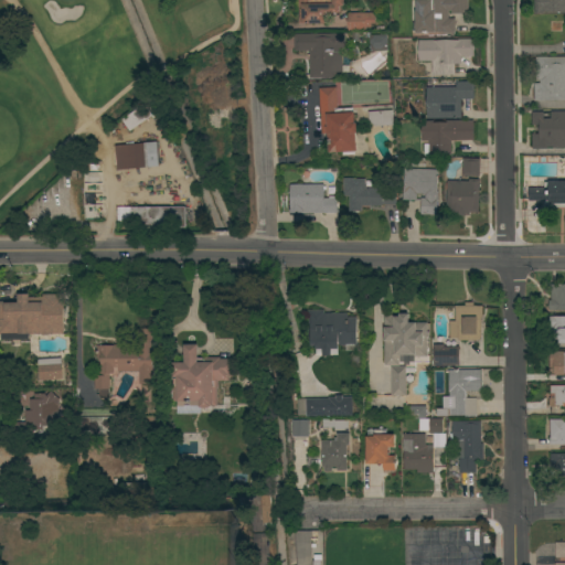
[(343,0),(343,6),(340,6),(340,13),(334,13),(334,16),(328,16),(328,23),(301,23),(301,21),(298,21),(297,0),(343,0)]
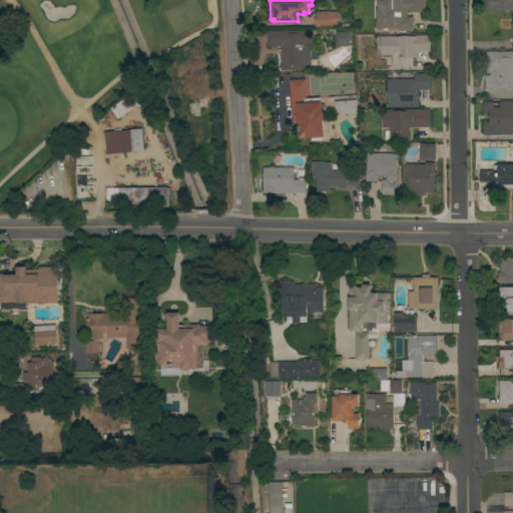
[(404,30),(404,29),(377,30),(377,10),(378,10),(378,0),(424,0),(424,12),(409,12),(409,9),(406,9),(406,17),(413,17),(413,30),(404,30)]
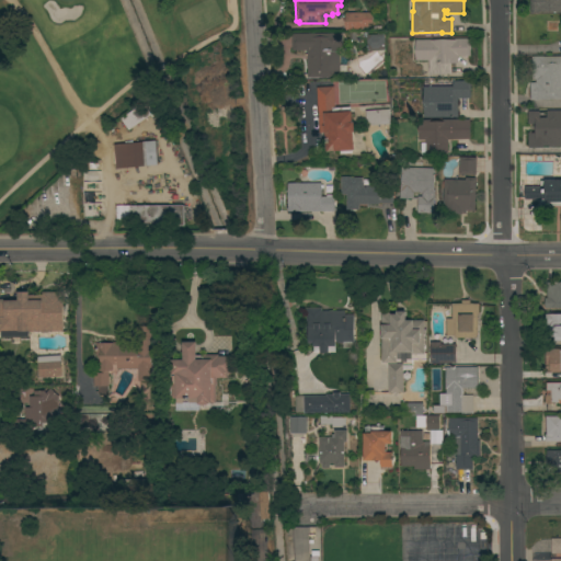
[(560,0),(560,12),(538,12),(538,13),(530,13),(530,0),(560,0)]
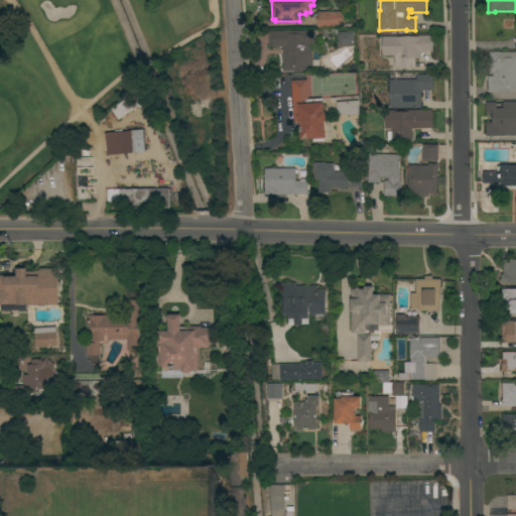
[(343,11),(343,27),(317,28),(316,12),(343,11)]
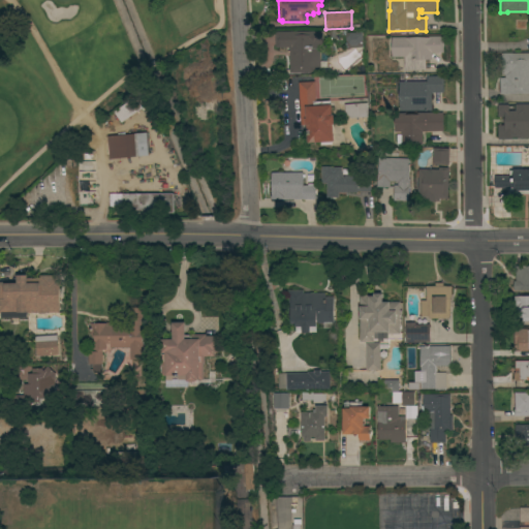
[(322,31),(322,49),(319,49),(319,68),(314,68),(314,72),(289,72),(289,49),(287,49),(287,48),(275,48),(275,32),(322,31)]
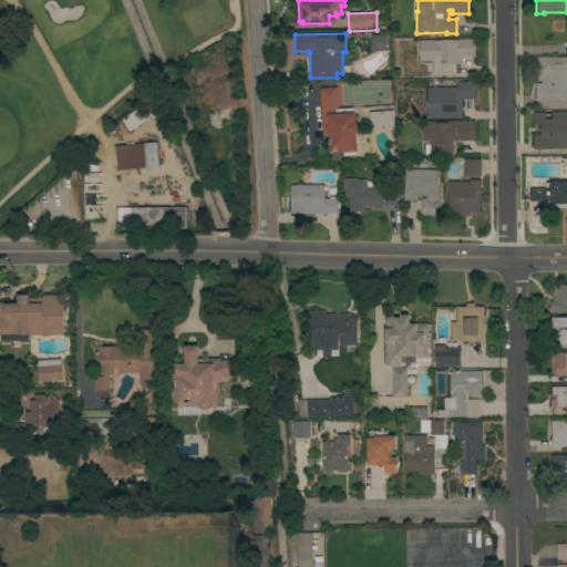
[(371,51),(370,35),(388,35),(388,51),(371,51)]
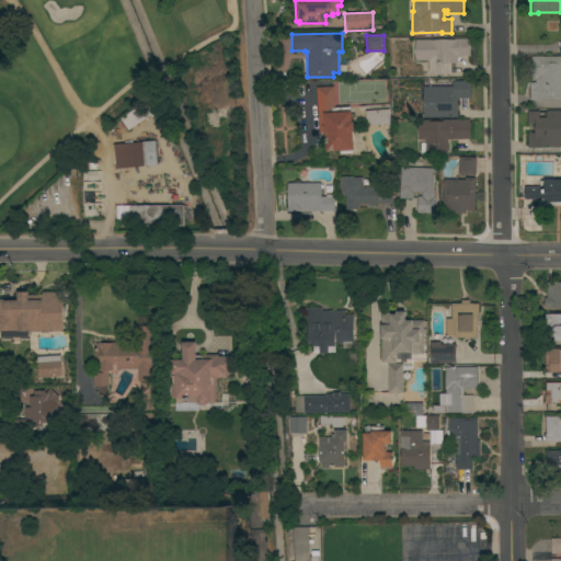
[(470,45),(470,56),(457,57),(457,64),(450,64),(450,75),(428,75),(428,60),(415,60),(414,39),(454,39),(454,38),(470,38),(470,45)]
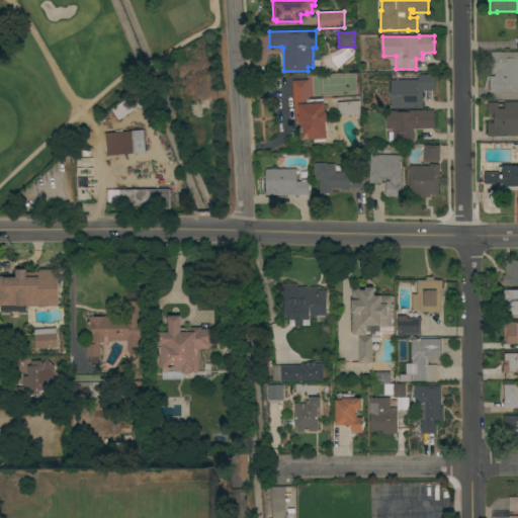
[(517,92),(489,92),(489,77),(494,77),(494,73),(491,73),(491,53),(517,52),(517,92)]
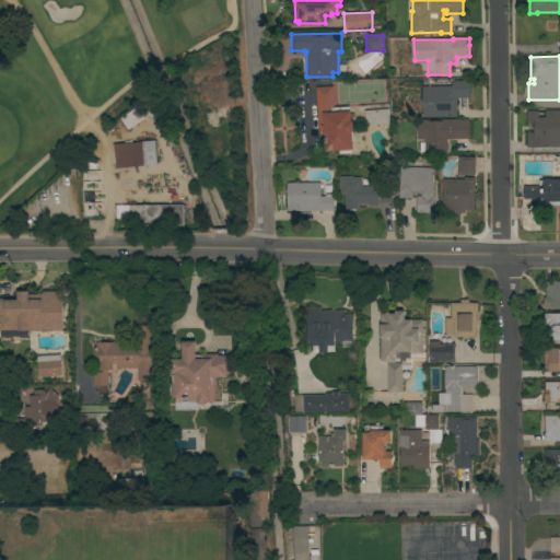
[(451,58),(451,68),(468,68),(468,58),(451,58)]
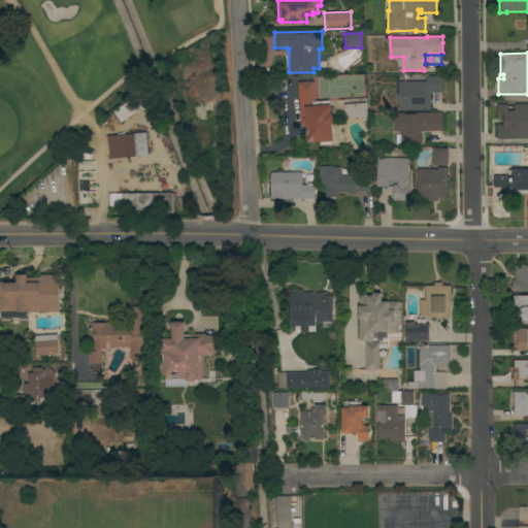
[(426,75),(442,75),(442,93),(430,93),(430,110),(398,110),(398,81),(426,80),(426,75)]
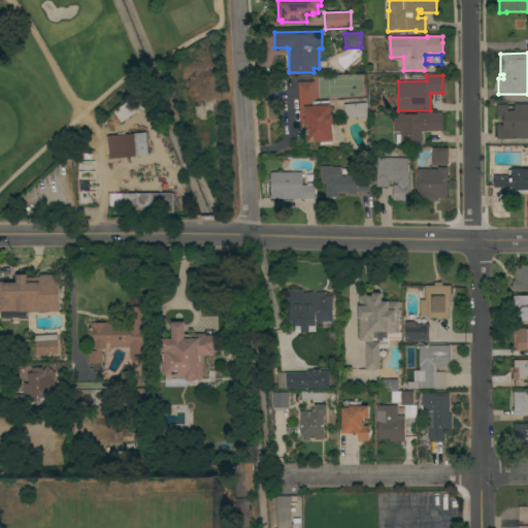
[(296,83),(297,126),(302,126),(303,143),(329,142),(328,101),(316,102),(316,81),(296,83)]
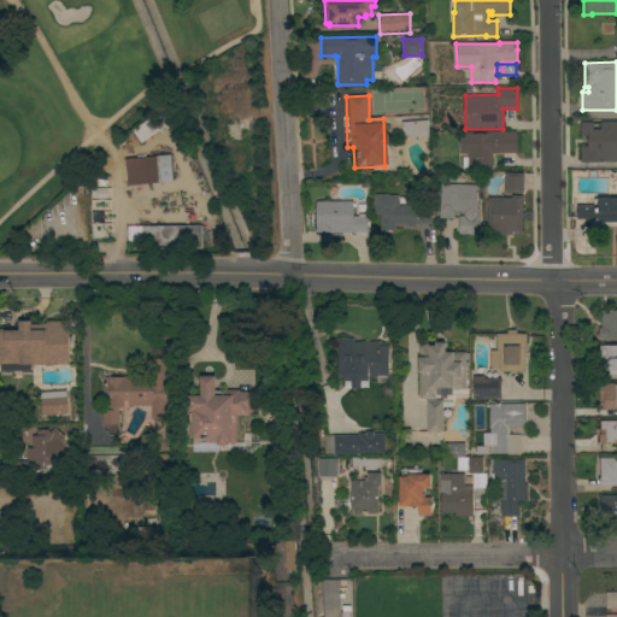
[(131,130),(157,112),(166,125),(141,144),(131,130)]
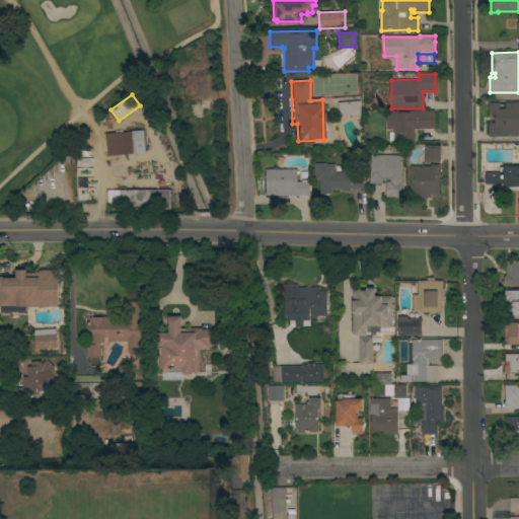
[(339,112),(338,102),(360,100),(361,115),(344,116),(339,112)]
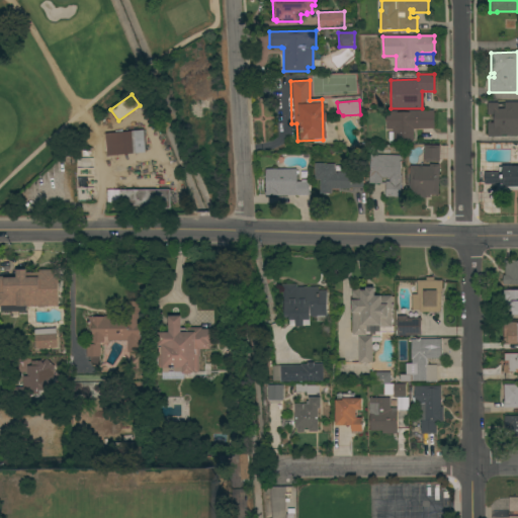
[(517,102),(517,136),(505,136),(505,135),(501,135),(501,137),(487,137),(487,122),(494,122),(494,114),(487,114),(487,102),(498,102),(498,108),(504,108),(504,102),(517,102)]
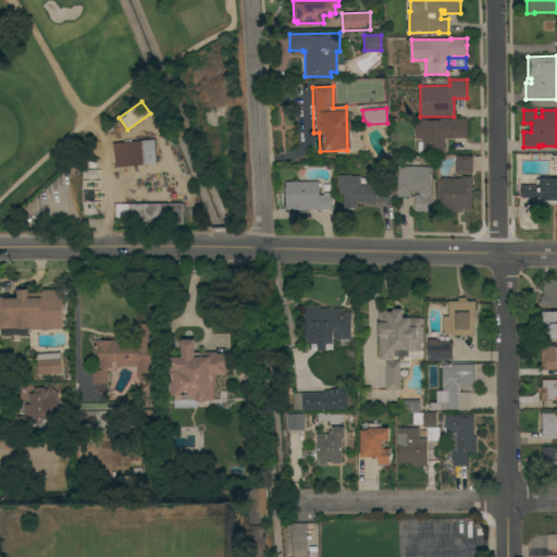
[(467,138),(444,138),(444,151),(418,151),(417,141),(421,141),(421,138),(415,138),(415,120),(426,119),(426,121),(438,121),(438,119),(466,119),(467,138)]
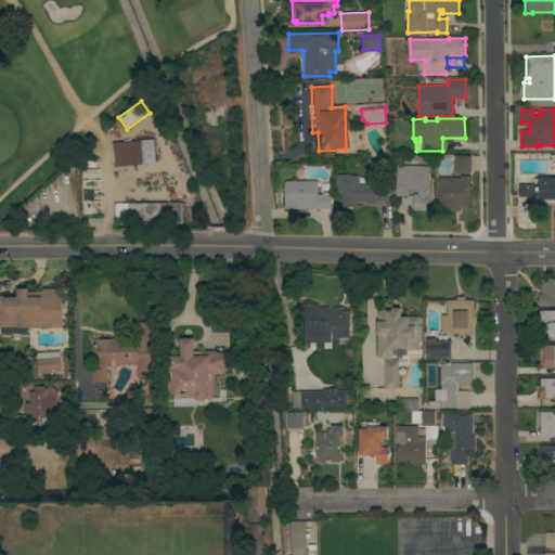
[(156,163),(114,167),(112,143),(153,139),(156,163)]
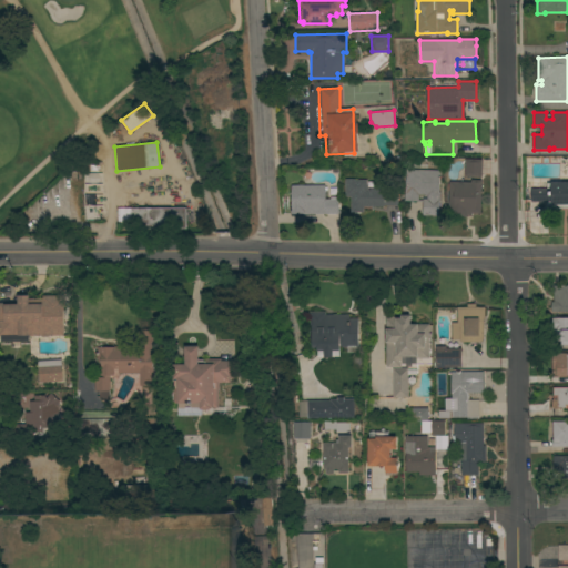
[(482,159),(482,176),(464,176),(465,159),(482,159)]
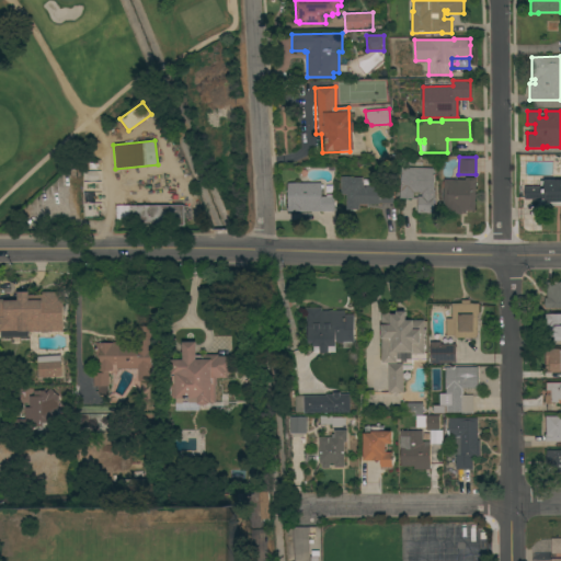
[(412,168),(412,161),(433,162),(432,168),(434,168),(433,190),(434,190),(433,214),(416,213),(418,199),(399,198),(399,189),(400,189),(401,167),(412,168)]
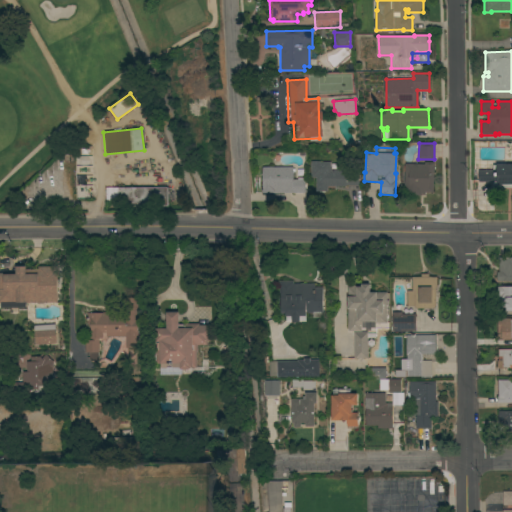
[(346,185),(346,186),(327,186),(327,191),(316,191),(316,178),(311,177),(311,161),(319,161),(319,162),(330,162),(330,167),(331,167),(331,171),(333,171),(333,170),(347,170),(347,171),(358,171),(358,186),(346,185)]
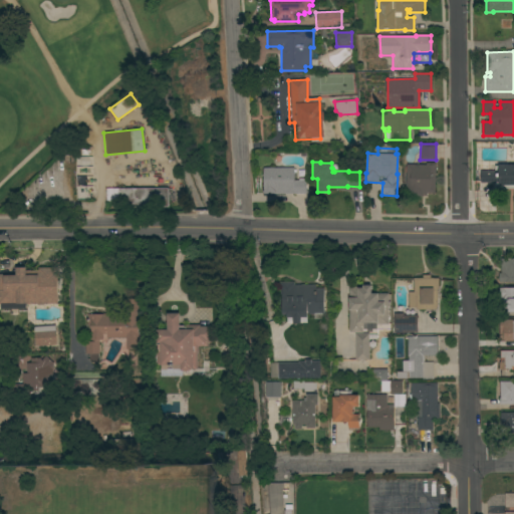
[(426,165),(426,163),(436,163),(435,193),(427,193),(427,196),(423,196),(423,197),(404,196),(404,185),(406,185),(407,164),(426,165)]
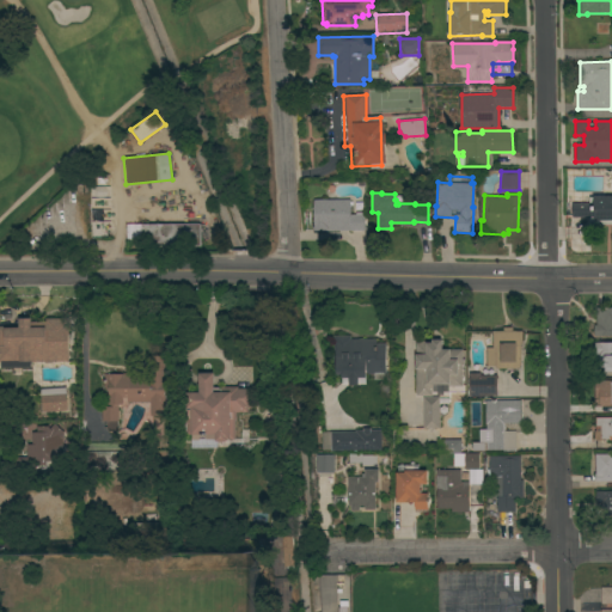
[(611,224),(589,224),(589,218),(571,218),(571,203),(589,203),(589,197),(593,197),(593,196),(611,196),(611,224)]
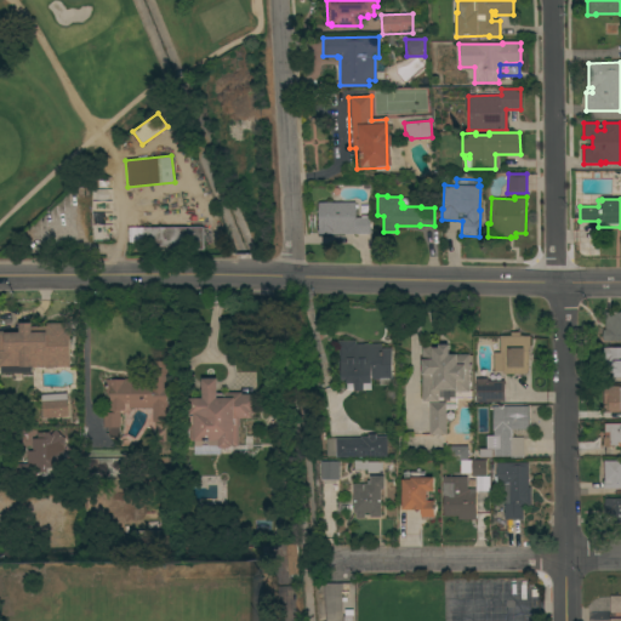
[(355,218),(360,218),(360,216),(370,216),(370,234),(319,234),(318,203),(355,203),(355,218)]
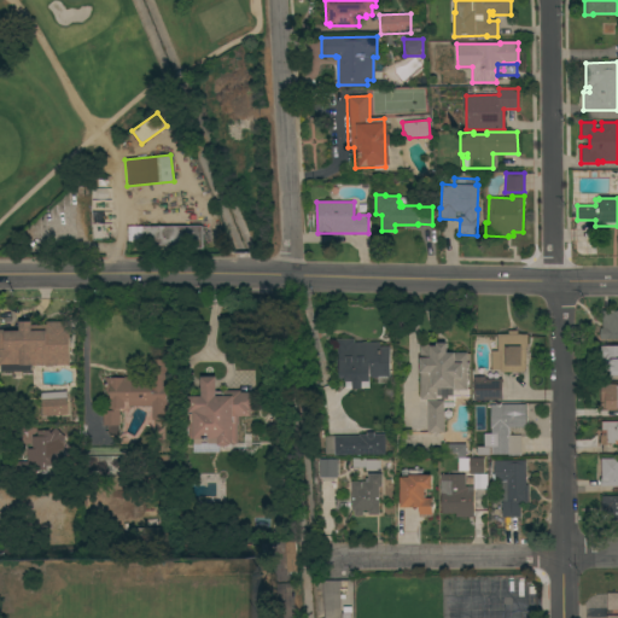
[(202,226),(202,249),(143,249),(141,226),(202,226)]
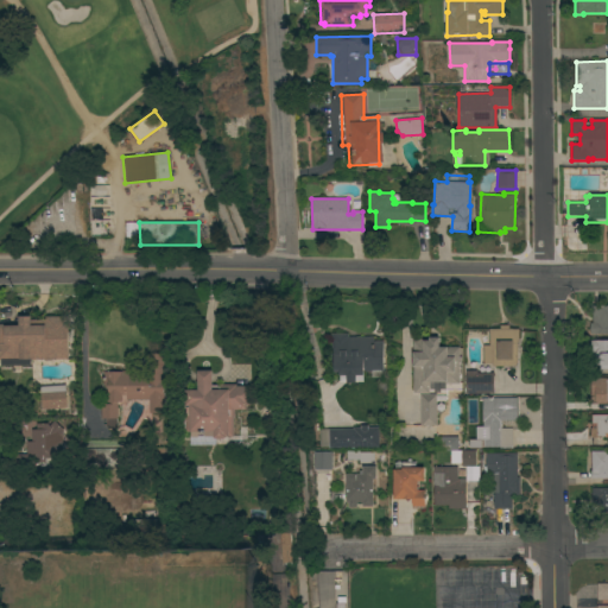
[(607,334),(590,334),(589,323),(591,323),(591,305),(607,305),(607,334)]
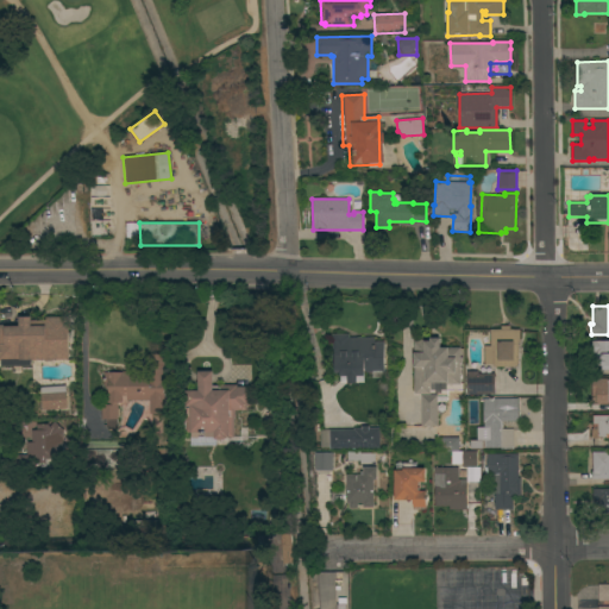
[(68,359),(51,359),(51,360),(44,362),(44,359),(30,360),(30,365),(0,366),(0,324),(19,324),(19,316),(31,316),(31,320),(44,320),(44,318),(68,316),(68,359)]
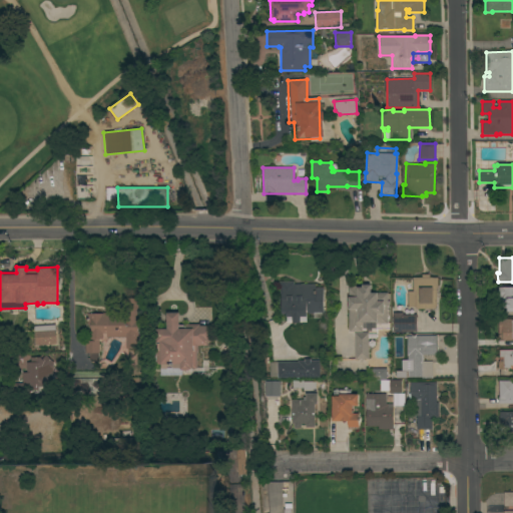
[(421,278),(421,275),(429,275),(429,278),(438,278),(438,289),(436,289),(436,309),(415,309),(415,307),(407,307),(407,292),(413,292),(413,278),(421,278)]
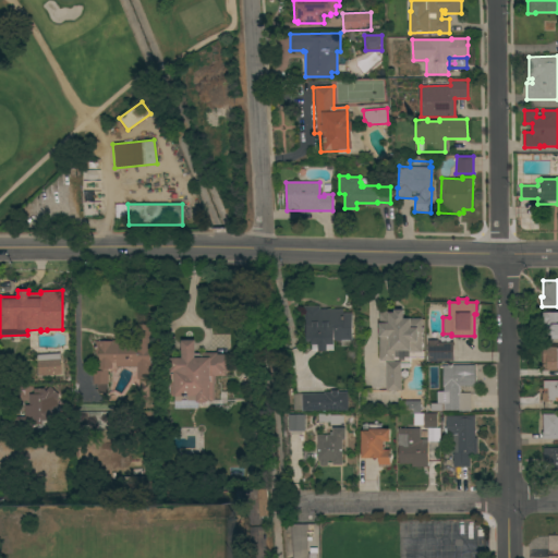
[(342,313),(351,313),(351,343),(341,343),(341,341),(334,341),(334,344),(312,344),(312,342),(304,342),(303,306),(319,305),(319,310),(342,308),(342,313)]
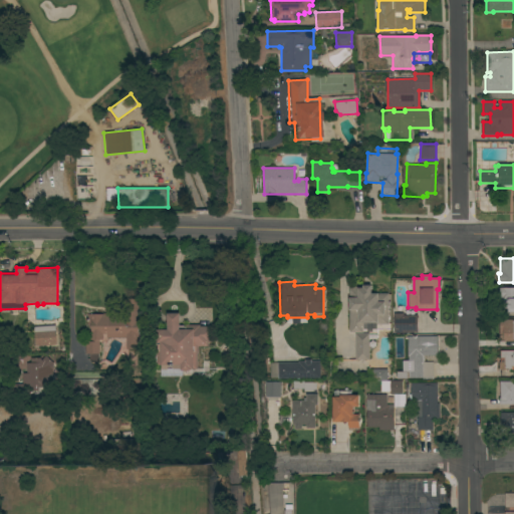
[(348,288),(352,288),(352,287),(359,287),(359,288),(362,288),(362,285),(370,285),(370,293),(388,293),(388,301),(390,301),(390,308),(388,308),(388,324),(375,324),(375,323),(362,323),(362,332),(349,332),(348,288)]
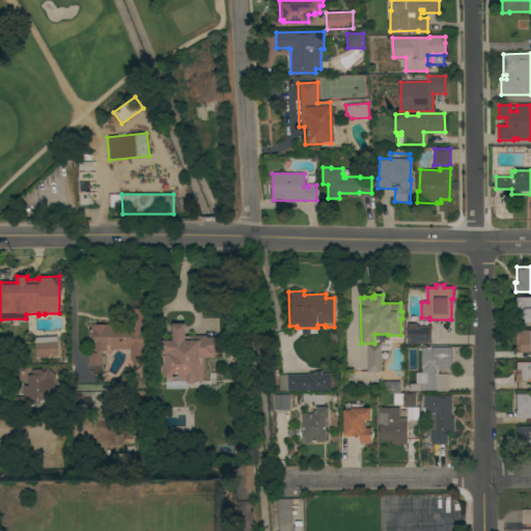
[(530,323),(524,323),(524,319),(515,319),(514,307),(515,307),(515,298),(530,297),(530,323)]
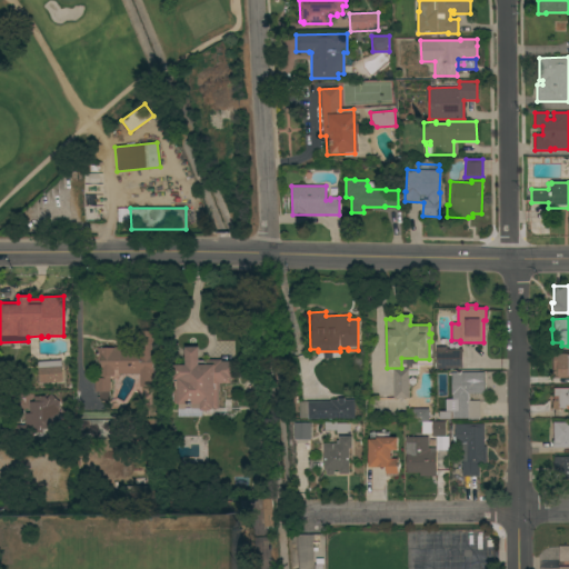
[(152,378),(152,387),(139,387),(139,373),(118,373),(118,370),(113,370),(113,377),(109,377),(110,400),(100,400),(100,392),(95,392),(95,378),(98,378),(98,371),(100,371),(100,362),(97,363),(97,348),(120,347),(120,352),(138,351),(138,331),(152,331),(153,378),(152,378)]
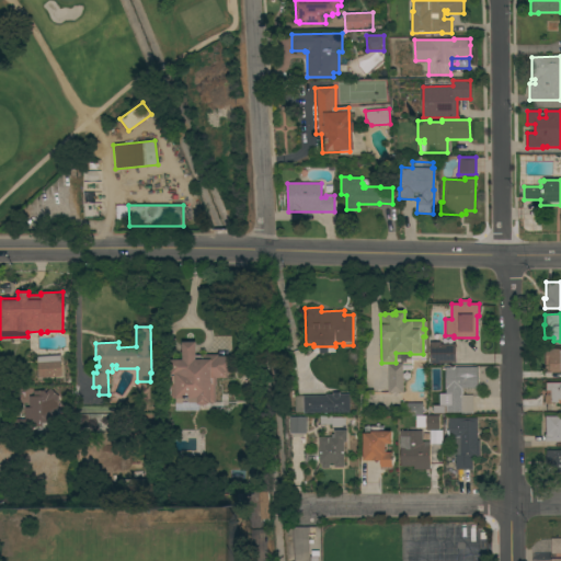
[(217,356),(230,356),(231,374),(227,374),(227,378),(216,378),(217,384),(215,386),(215,402),(208,402),(206,404),(204,405),(201,405),(198,404),(198,410),(174,410),(174,402),(175,402),(175,398),(171,398),(170,382),(172,382),(172,374),(170,375),(170,359),(182,359),(182,342),(195,342),(196,355),(217,355),(217,356)]
